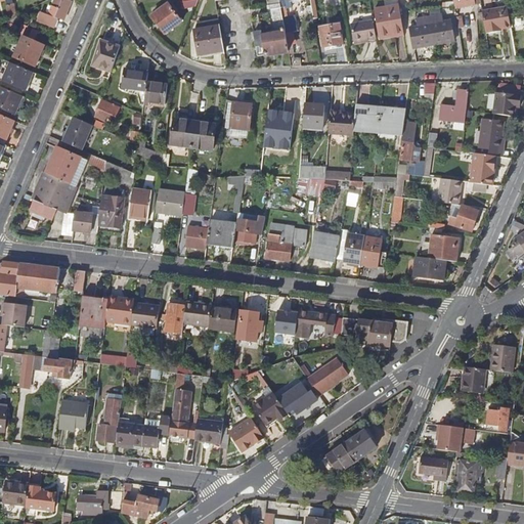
[(11,0),(4,0),(8,19),(15,16),(13,3),(12,2),(11,0)]
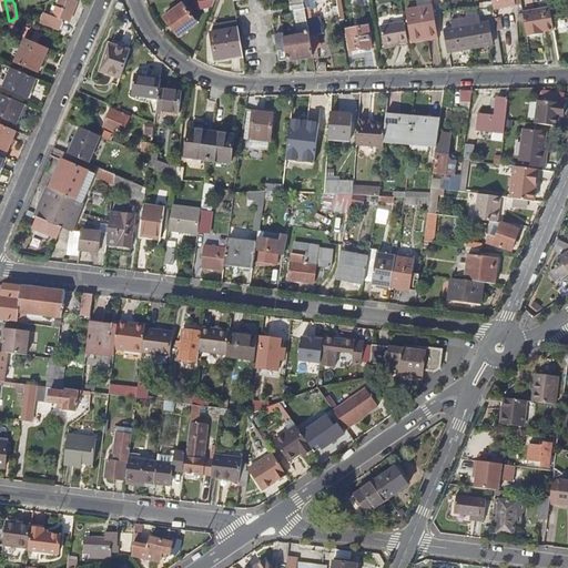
[(69,23),(78,0),(60,0),(57,8),(53,7),(50,13),(53,14),(53,17),(43,13),(40,22),(59,30),(63,20),(69,23)]
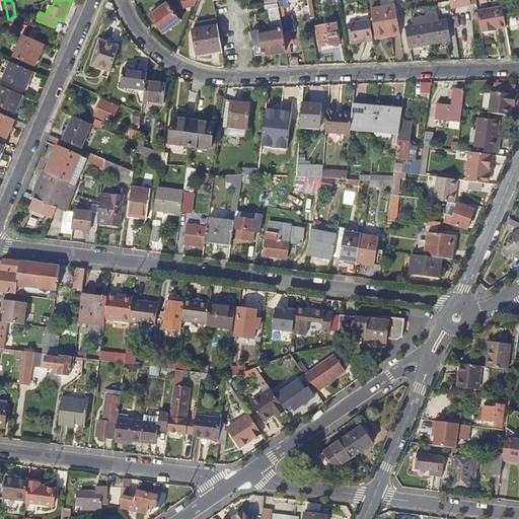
[(263,57),(286,53),(282,32),(280,17),(278,2),(277,0),(266,0),(269,20),(257,21),(258,32),(252,33),(253,45),(261,44),(263,57)]
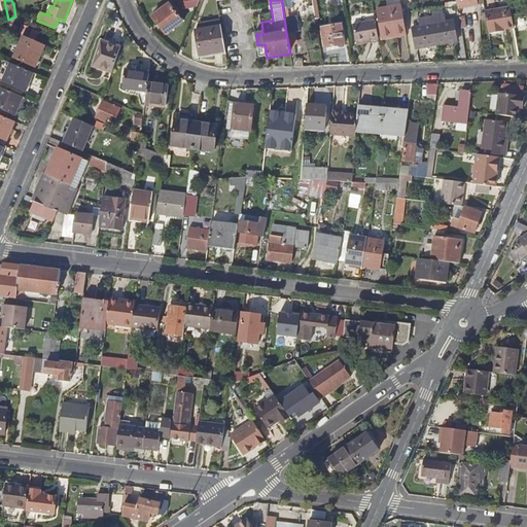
[(170,2),(152,14),(166,34),(183,22),(170,2)]
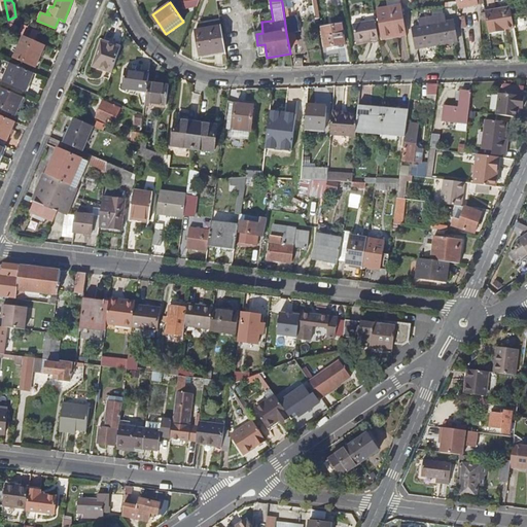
[(397,35),(407,33),(401,5),(378,9),(383,38),(397,35)]
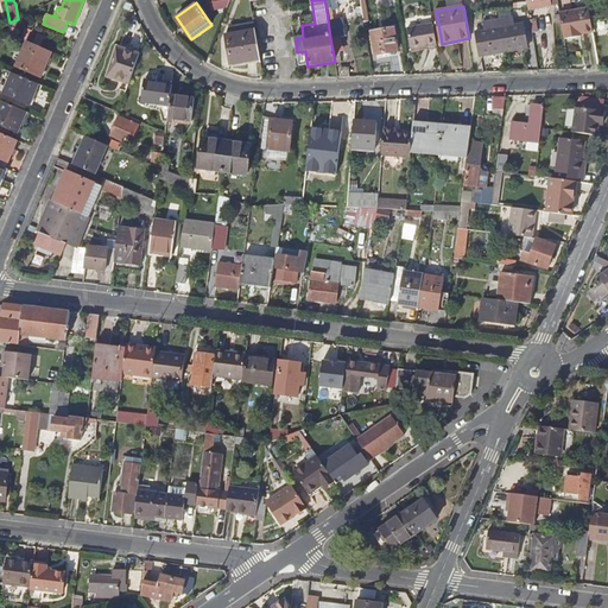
[(582,36),(594,33),(591,21),(590,11),(561,16),(564,42),(577,39),(577,37),(582,36)]
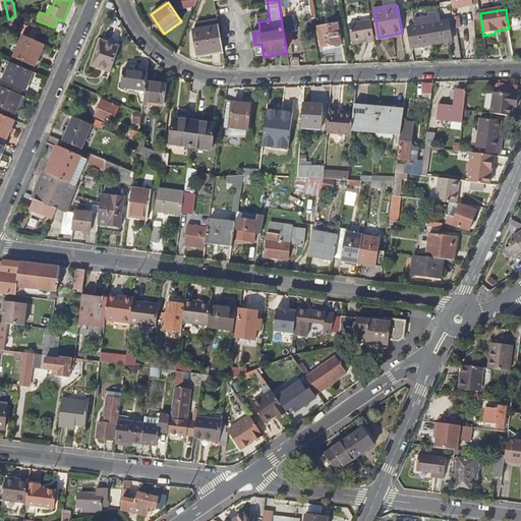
[(294,15),(281,17),(283,33),(296,31),(294,15)]
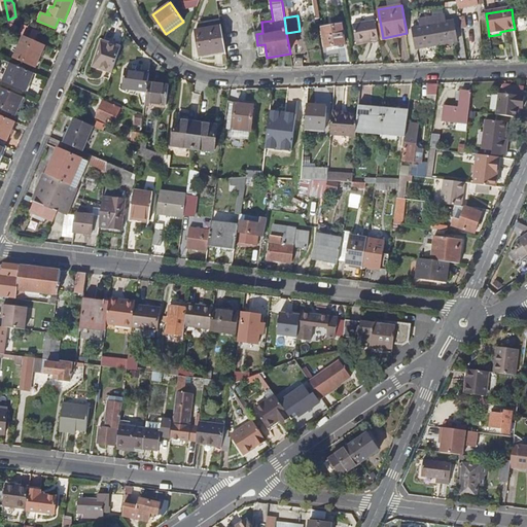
[(446,15),(420,20),(421,28),(414,29),(417,48),(458,42),(455,23),(447,24),(446,15)]
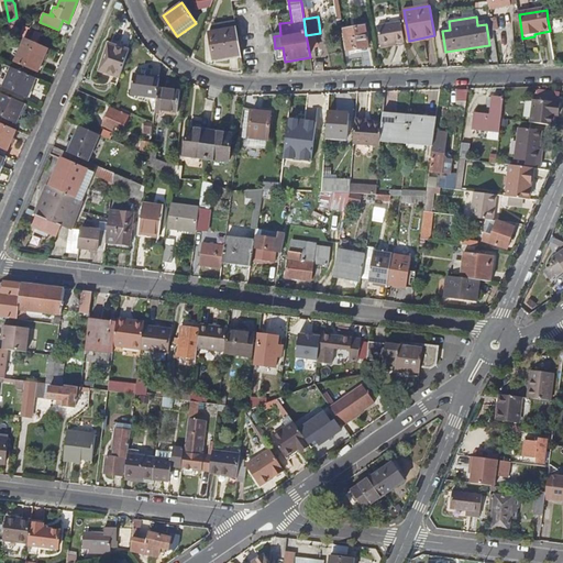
[(223,55),(241,52),(236,28),(233,29),(231,21),(214,23),(210,32),(213,58),(223,56),(223,55)]
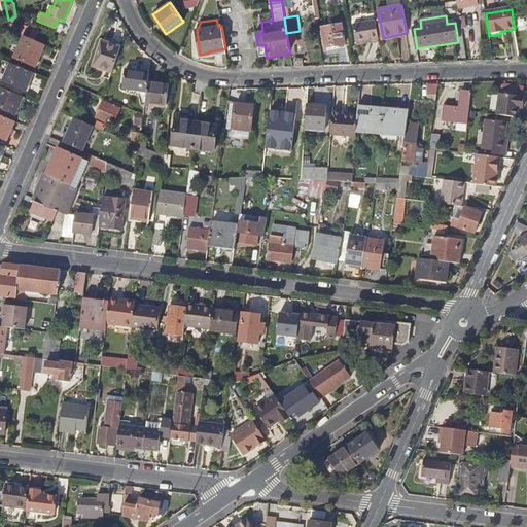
[(357,45),(366,44),(365,41),(369,40),(379,38),(376,22),(354,26),(357,45)]
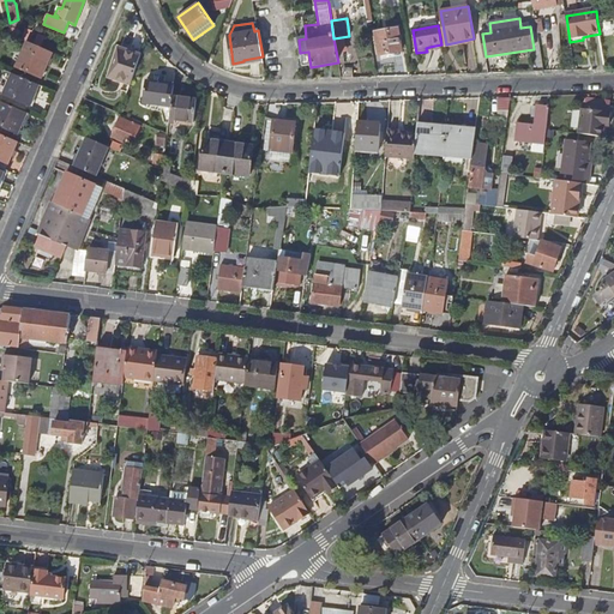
[(398,29),(377,32),(379,55),(402,52),(398,29)]
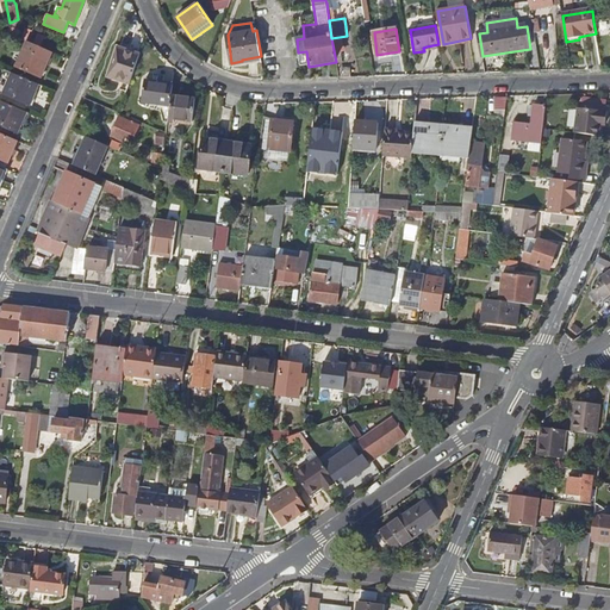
[(41,78),(51,53),(25,41),(16,67),(41,78)]
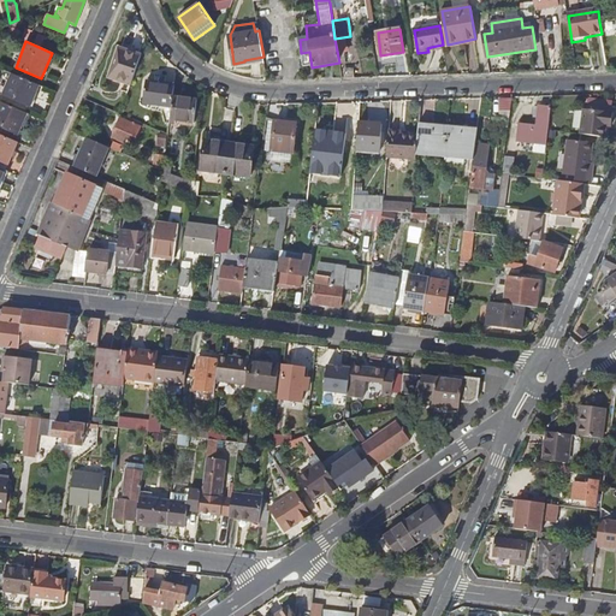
[(111,75),(131,83),(143,57),(122,48),(111,75)]
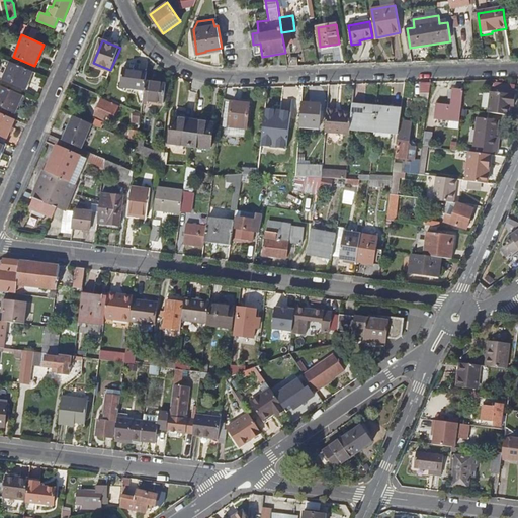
[(255,58),(262,57),(260,44),(253,45),(255,58)]
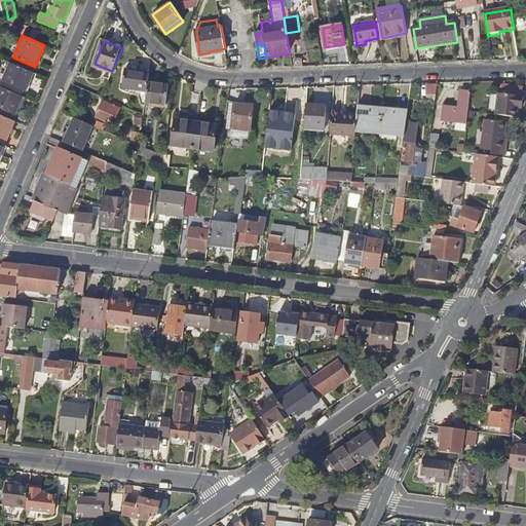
[(25,89),(33,72),(10,63),(3,80),(25,89)]
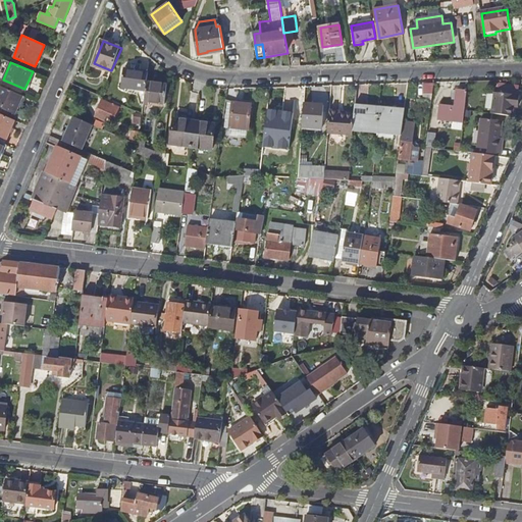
[(121,88),(146,91),(147,84),(148,73),(123,70),(121,88)]
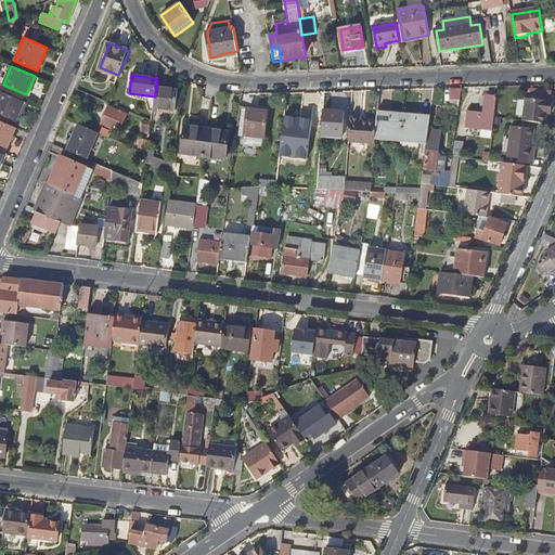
[(178,92),(156,89),(155,97),(153,108),(175,112),(178,92)]
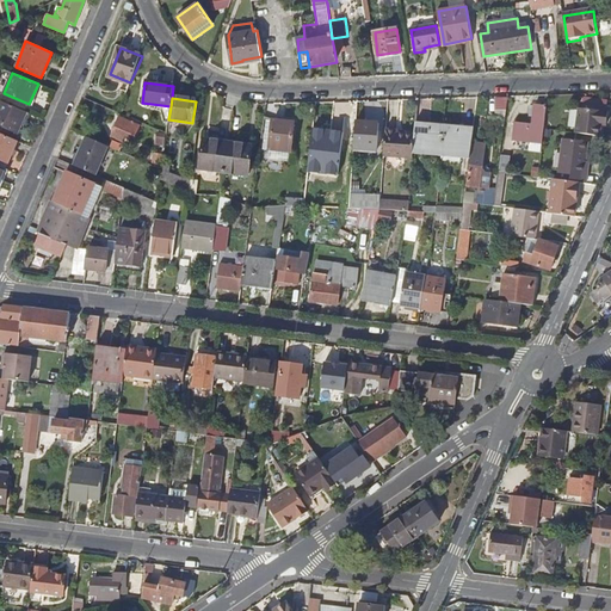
[(0,123),(16,130),(24,111),(0,99),(0,123)]
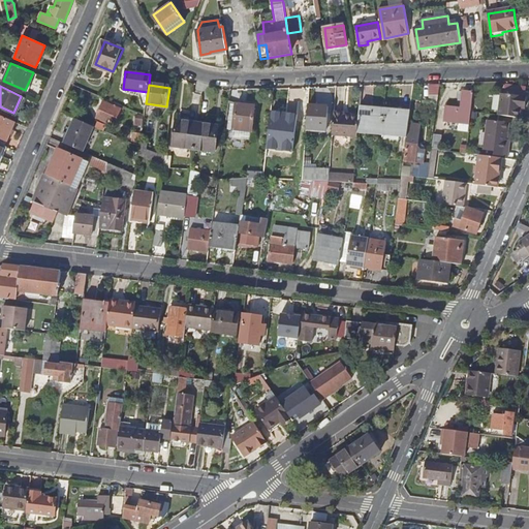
[(527,95),(502,91),(499,115),(520,118),(521,106),(526,107),(527,95)]
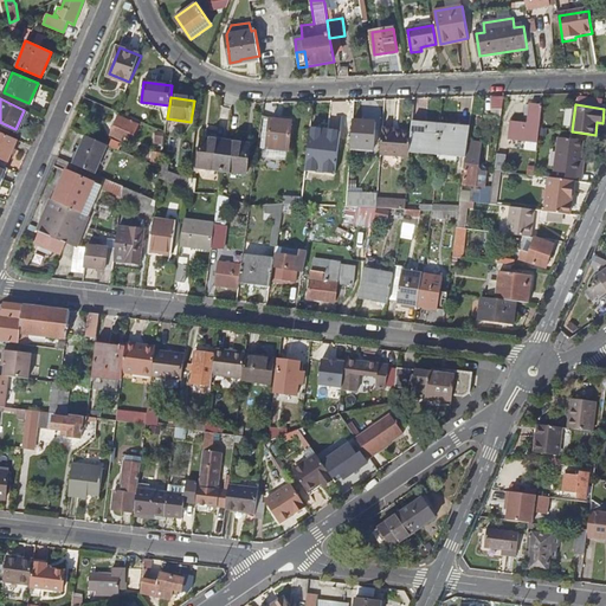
[(529,105),(529,116),(528,123),(516,122),(516,121),(510,123),(509,139),(537,142),(539,128),(541,111),(541,107),(529,105)]
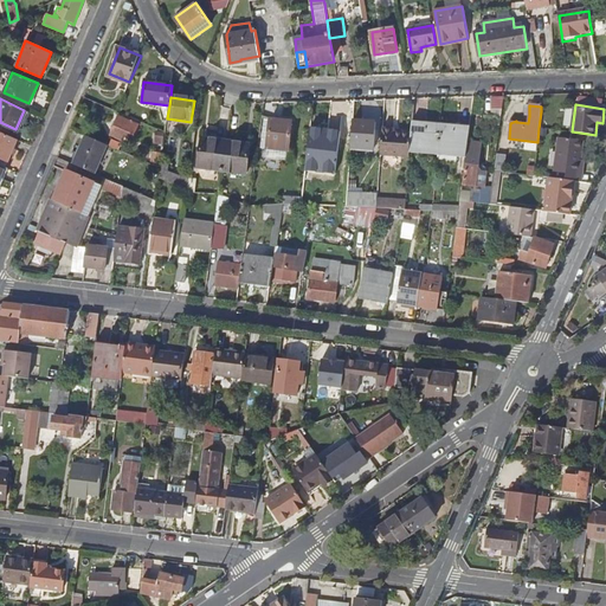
[(109,134),(121,140),(123,134),(131,137),(137,124),(118,116),(109,134)]
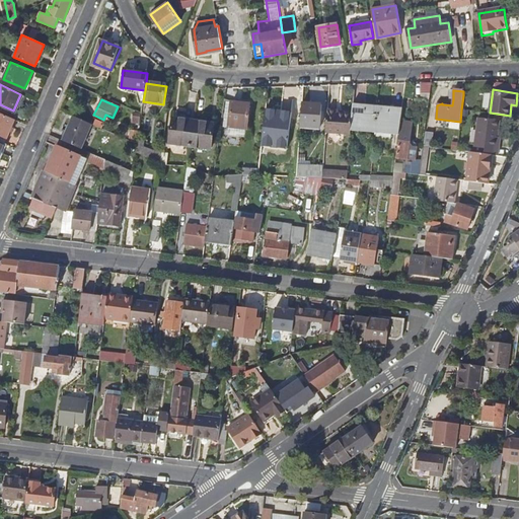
[(249,105),(224,102),(221,127),(229,128),(246,130),(249,105)]
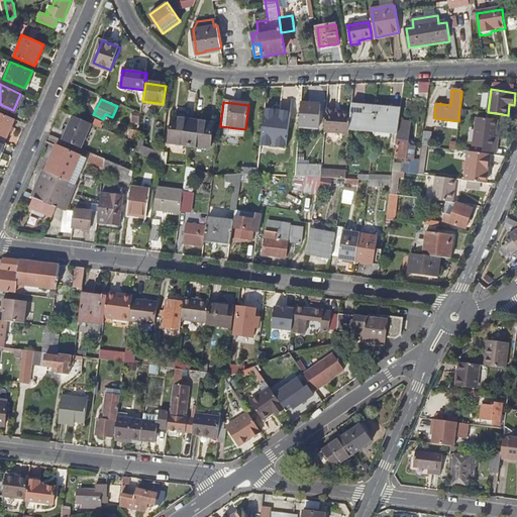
[(294,104),(275,103),(273,120),(293,122),(294,104)]
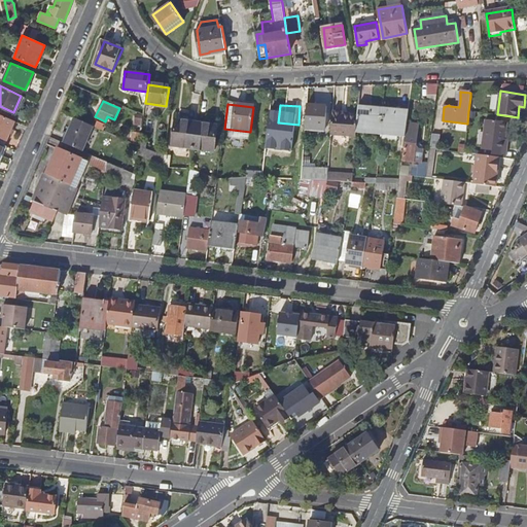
[(327,107),(307,105),(306,126),(325,128),(327,107)]
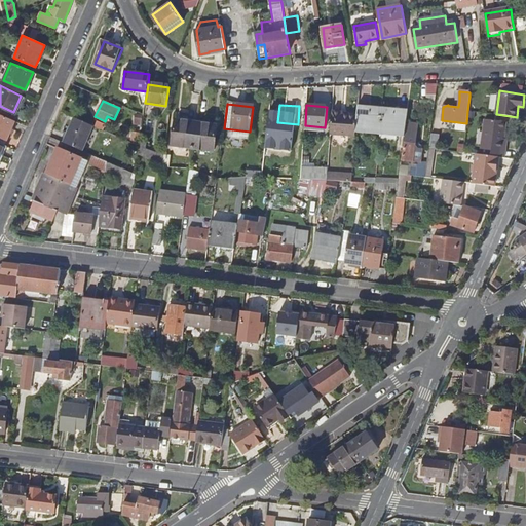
[(354,129),(380,132),(381,109),(357,107),(357,117),(354,129)]
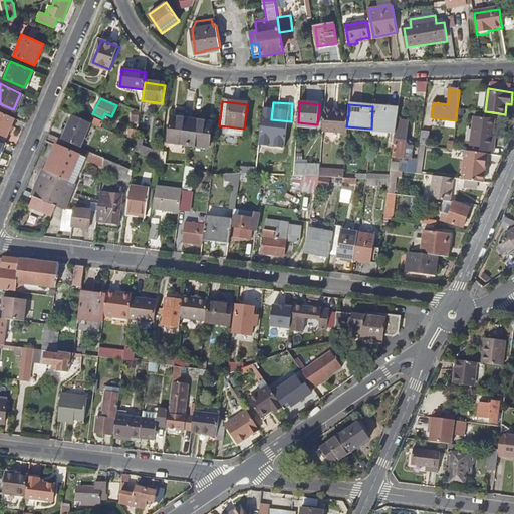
[(372,106),(371,129),(396,131),(397,120),(398,108),(372,106)]
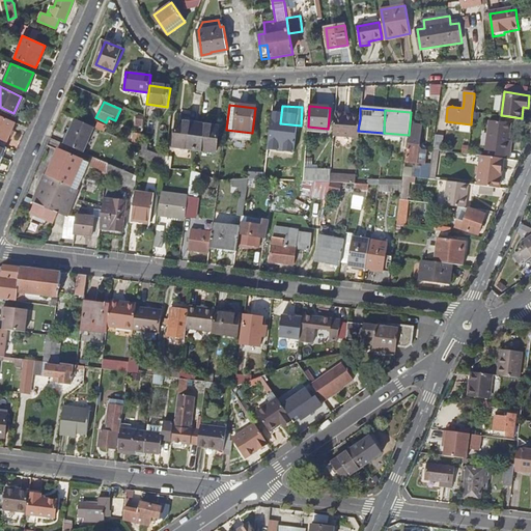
[(333,137),(358,139),(358,135),(358,131),(360,118),(344,117),(344,114),(335,113),(333,137)]
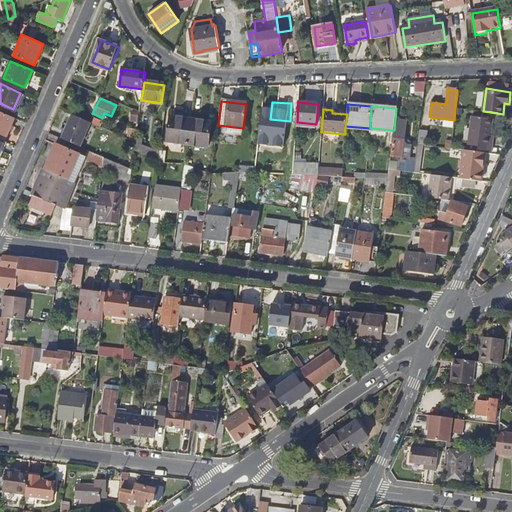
[(0,132),(7,136),(15,117),(0,110),(0,132)]
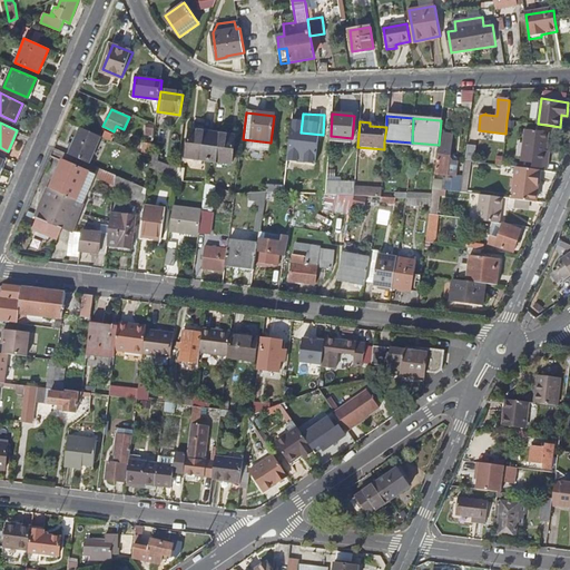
[(81,128),(70,155),(89,163),(101,136),(81,128)]
